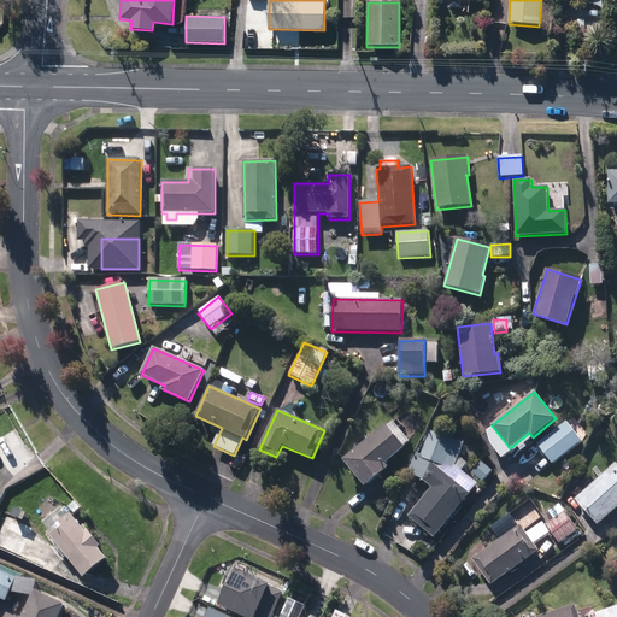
[(342,459),(364,486),(387,468),(385,464),(411,442),(401,432),(405,429),(397,419),(387,427),(386,424),(342,459)]
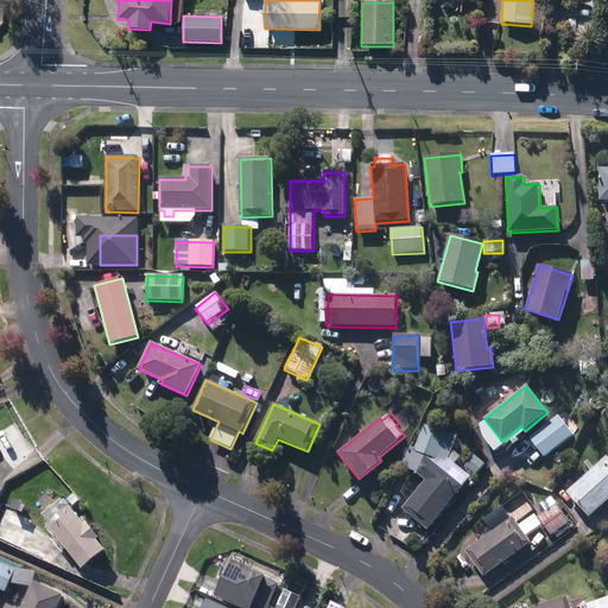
[(530,438),(545,457),(574,436),(558,417),(530,438)]
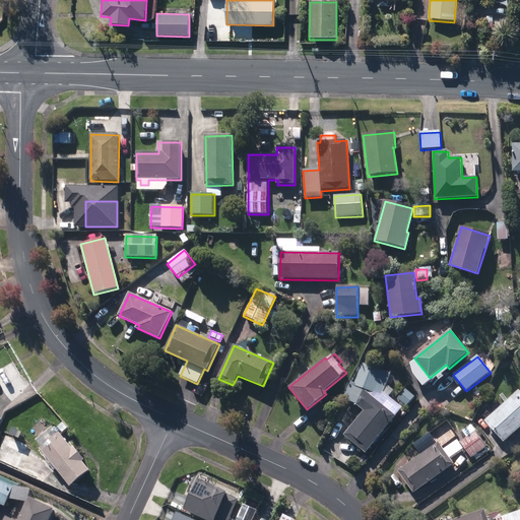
[(343,399),(356,405),(364,389),(374,393),(374,392),(383,395),(390,374),(364,365),(354,384),(350,382),(343,399)]
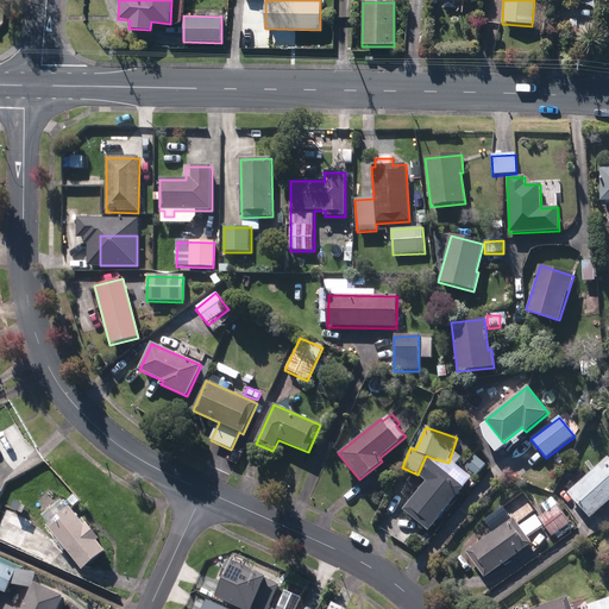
[(465,468),(476,477),(487,466),(476,456),(465,468)]
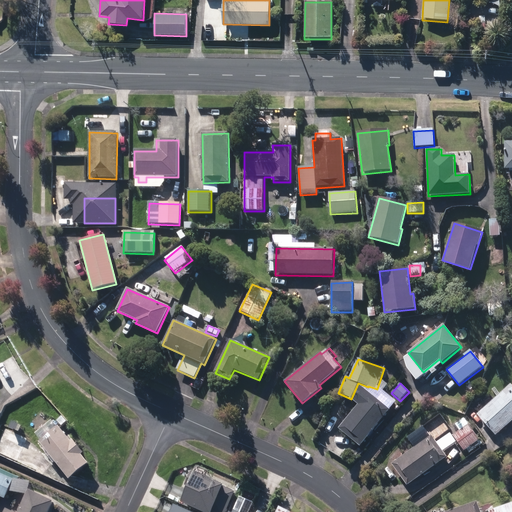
[(339,428),(360,446),(390,411),(359,385),(352,398),(359,405),(339,428)]
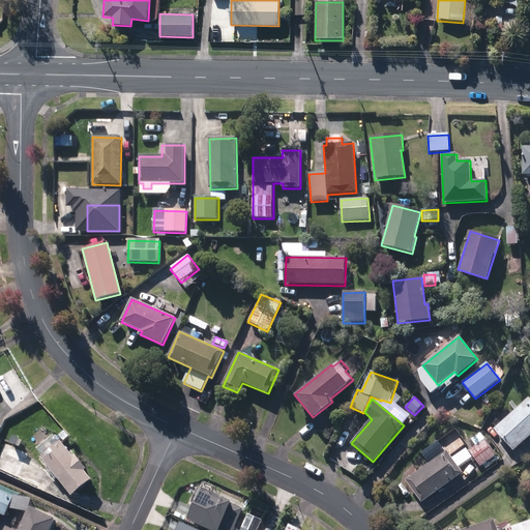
[(494,430),(513,451),(529,436),(529,400),(528,399),(494,430)]
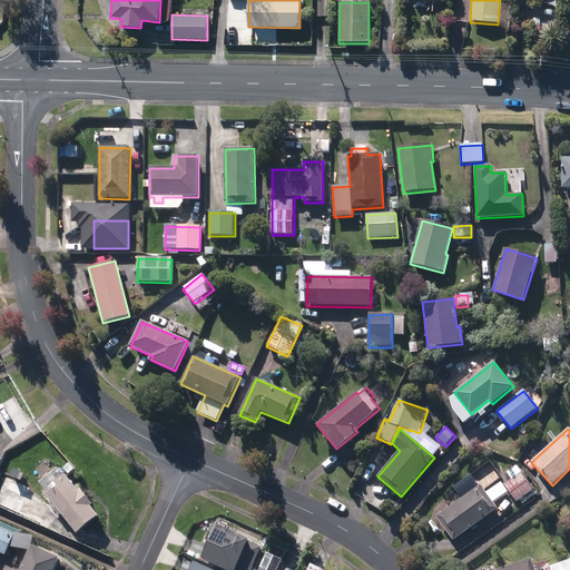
[(62,469),(69,474),(74,469),(68,463),(62,469)]
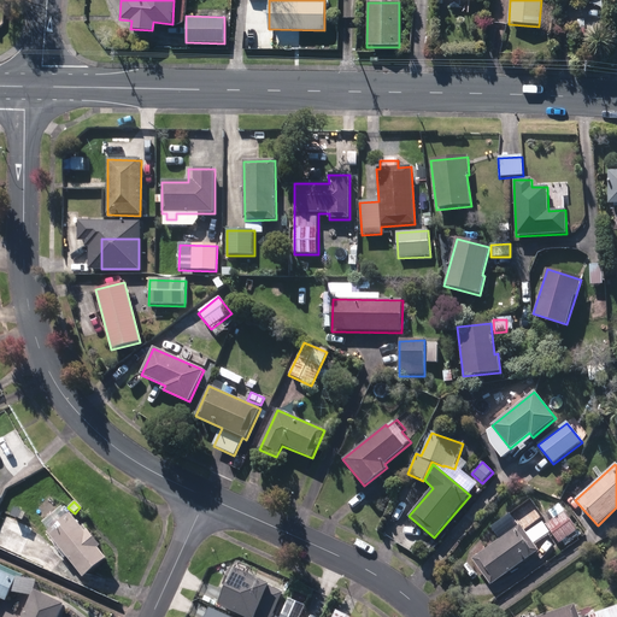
[(554,521),(547,526),(560,545),(563,544),(565,547),(581,535),(579,532),(564,513),(558,505),(548,512),(554,521)]
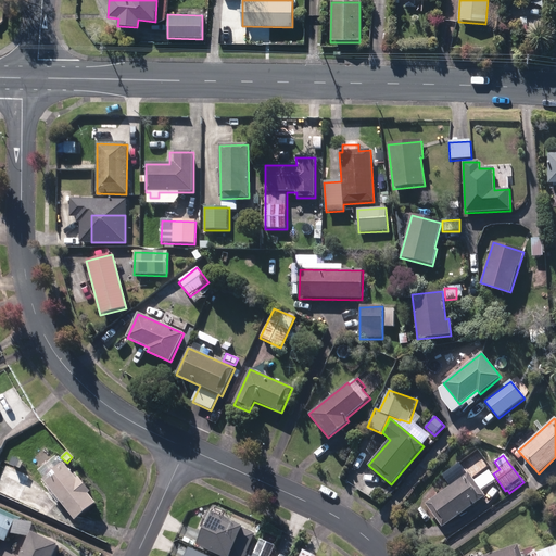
[(42,480),(75,521),(97,504),(89,494),(91,493),(79,478),(77,479),(64,463),(62,465),(57,457),(39,471),(45,479),(42,480)]
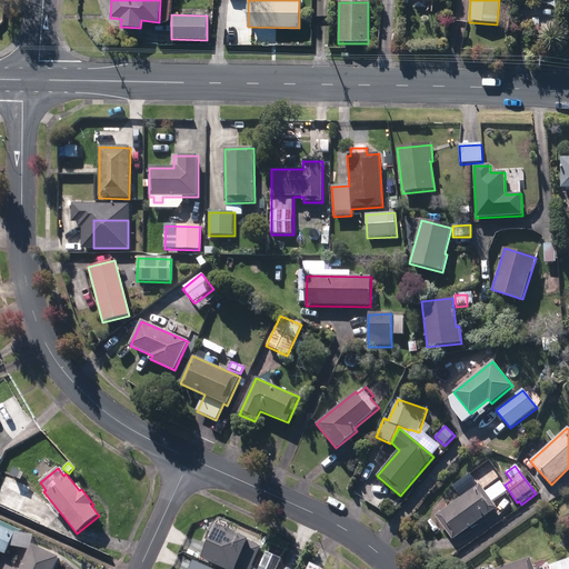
[(0,483),(0,505),(17,513),(30,487),(5,475),(0,483)]
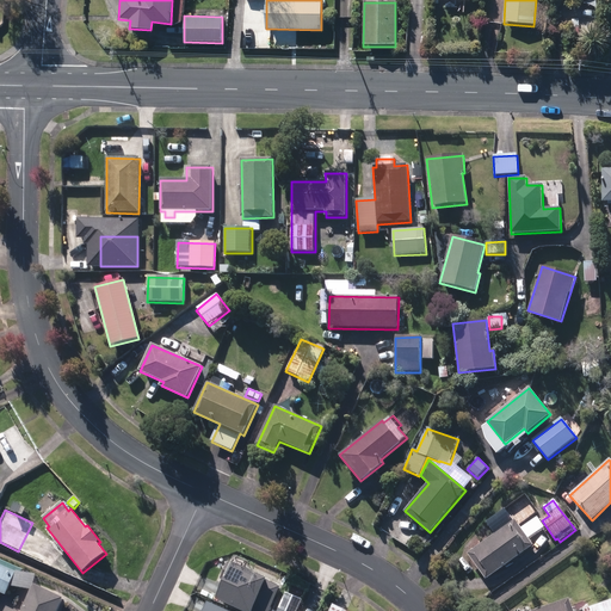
[(468,554),(486,580),(534,545),(529,539),(544,528),(537,518),(522,529),(516,520),(513,522),(505,510),(485,523),(494,536),(468,554)]
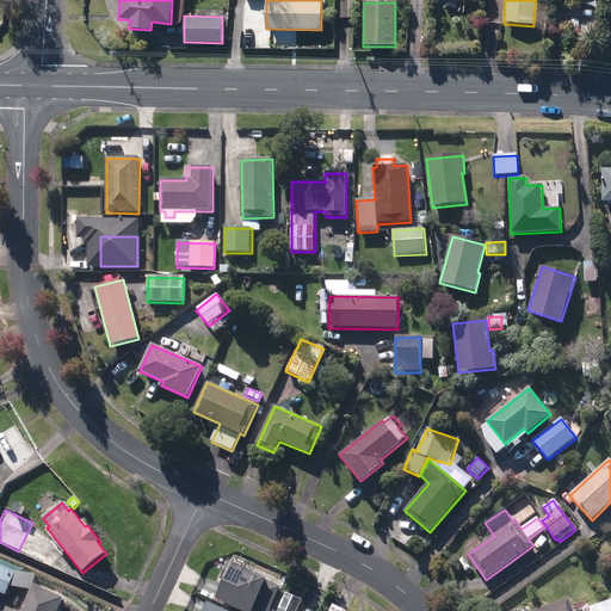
[(10,586),(31,591),(34,585),(36,575),(13,572),(16,567),(0,560),(0,592),(6,594),(10,586)]
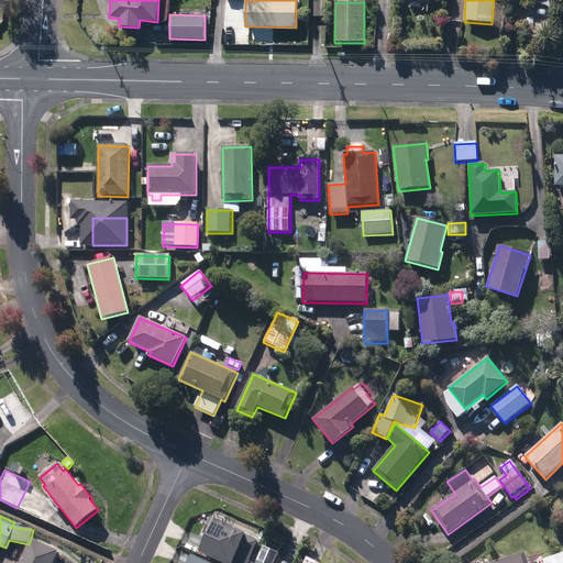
[(212,518),(198,551),(224,562),(229,562),(230,562),(246,562),(258,538),(212,518)]
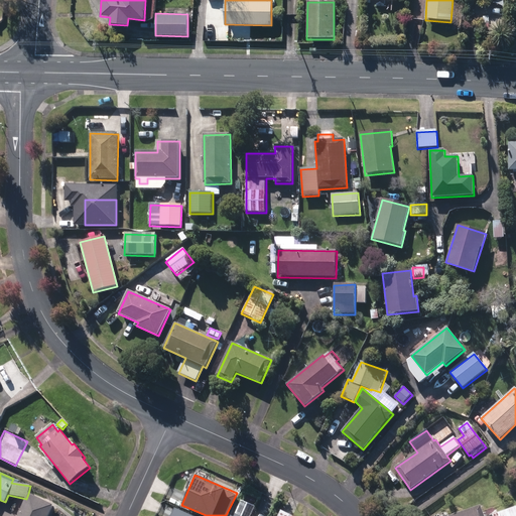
[(28,494),(26,499),(17,515),(48,515),(53,505),(28,494)]
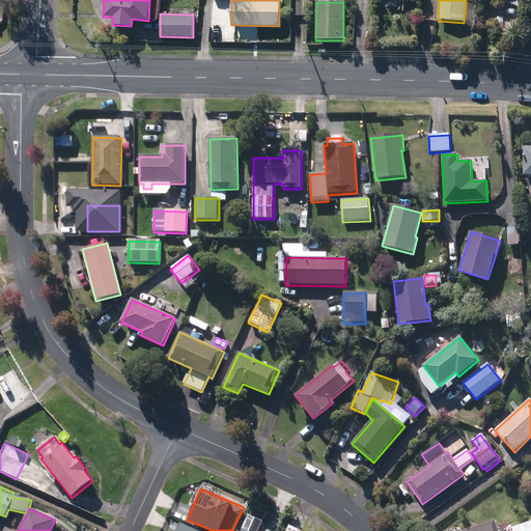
[(465,530),(498,530),(495,521),(465,530)]
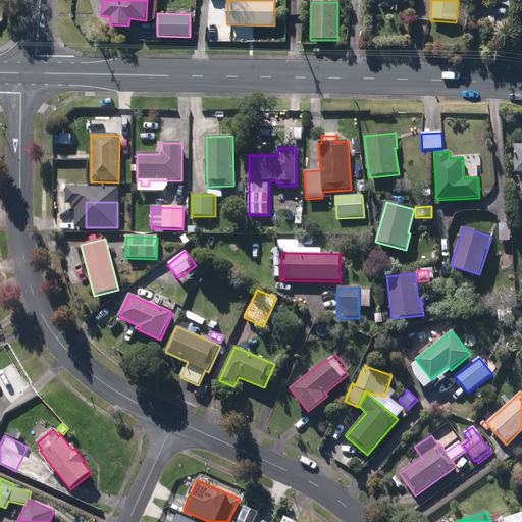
[(521,521),(521,513),(499,521),(521,521)]
